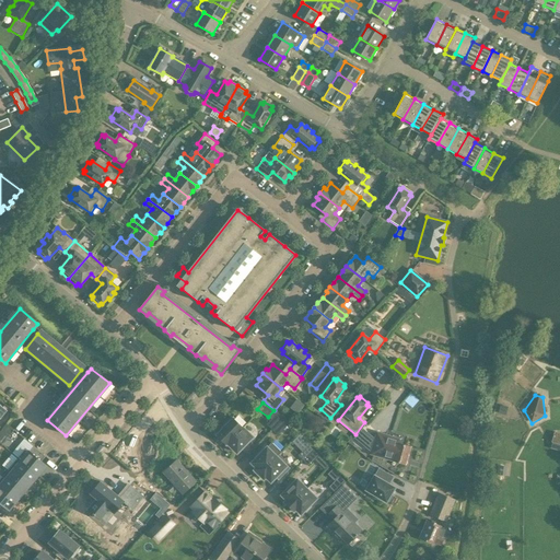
[(273,410),(268,417),(271,420),(266,424),(271,430),(283,419),(273,410)]
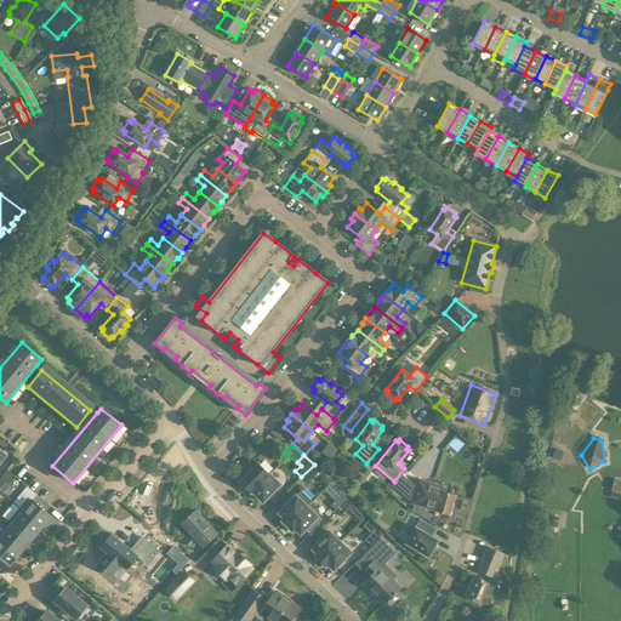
[(251,494),(252,493),(269,474),(258,465),(256,466),(255,465),(245,476),(246,476),(240,483),(251,494)]
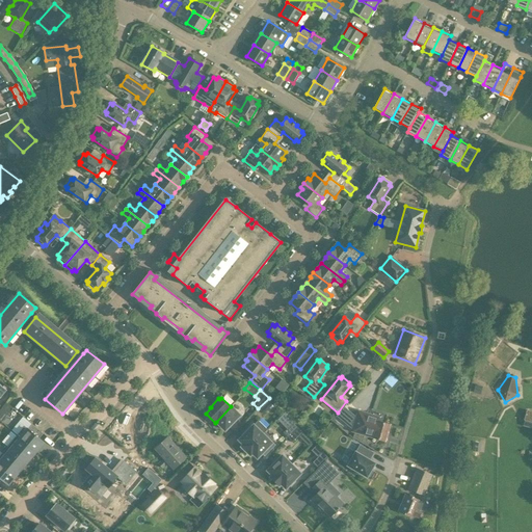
[(269,398),(258,408),(263,414),(275,402),(269,398)]
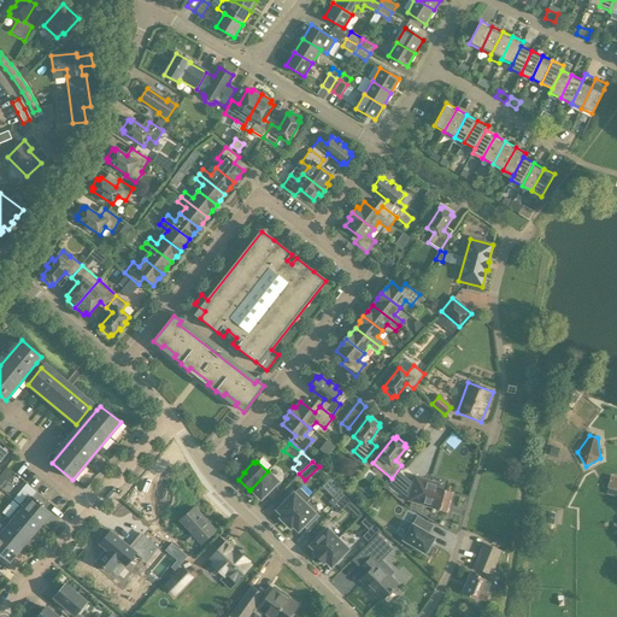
[(9,481),(15,474),(6,468),(1,474),(9,481)]
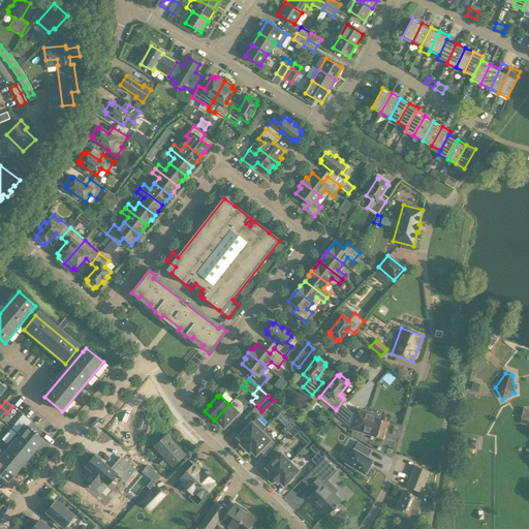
[(238,413),(229,404),(215,419),(223,428),(228,424),(229,425),(235,418),(234,417),(238,413)]
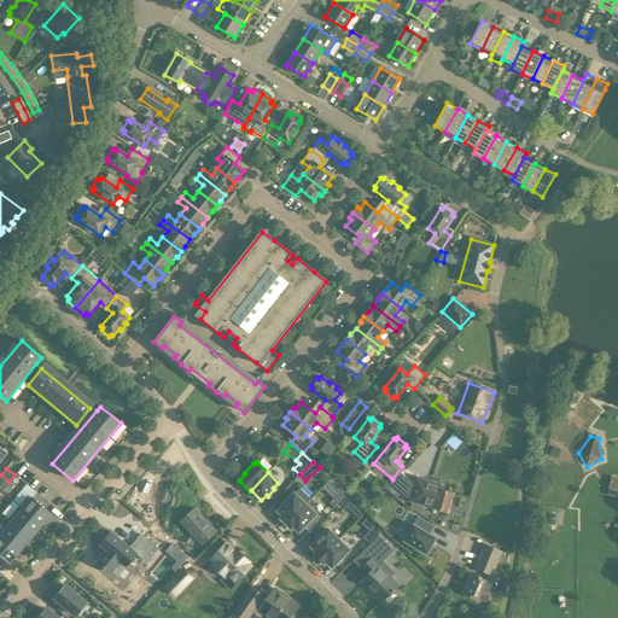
[(407,501),(447,513),(453,493),(431,487),(432,482),(413,477),(407,501)]
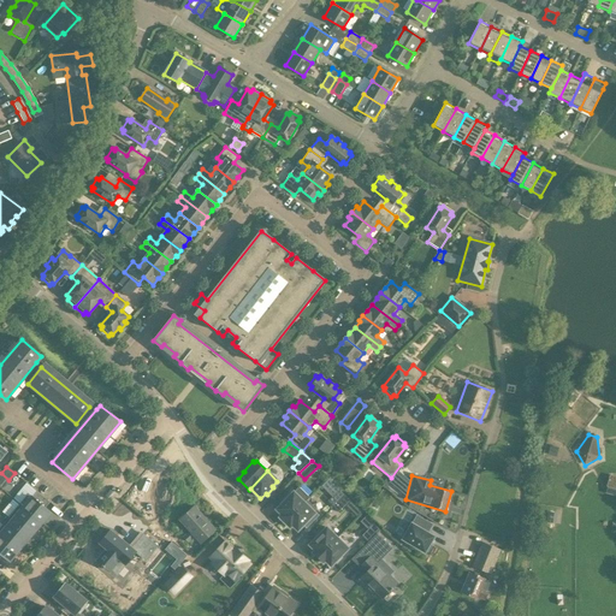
[(195,537),(201,543),(215,529),(194,507),(191,509),(182,499),(177,484),(172,485),(171,477),(148,481),(157,516),(173,513),(181,520),(179,520),(190,531),(183,538),(188,543),(195,537)]
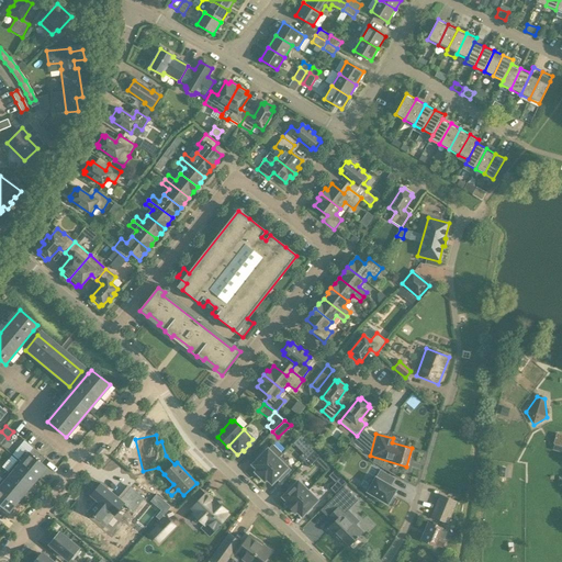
[(260,476),(278,459),(282,453),(272,445),(262,453),(261,453),(256,459),(257,460),(253,464),(257,470),(255,472),(260,476)]
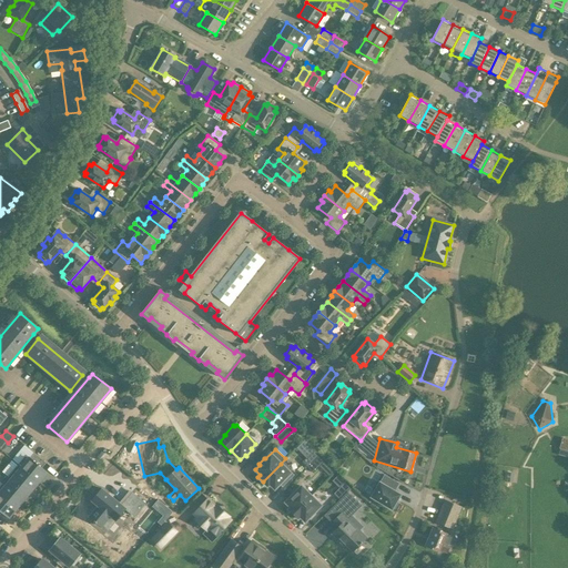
[(302,463),(307,468),(317,457),(312,452),(302,463)]
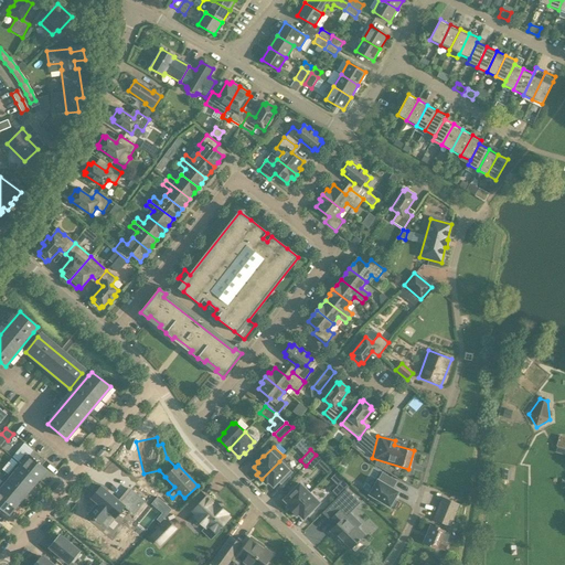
[(25,454),(18,464),(38,480),(45,470),(41,466),(45,461),(33,451),(29,456),(25,454)]
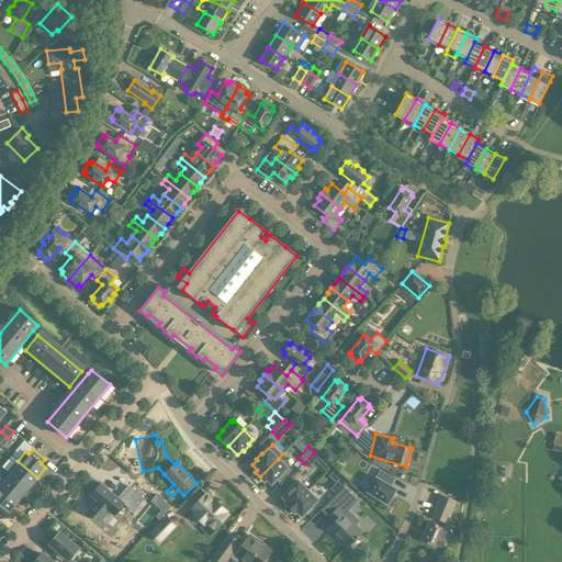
[(319,458),(314,452),(304,463),(310,468),(319,458)]
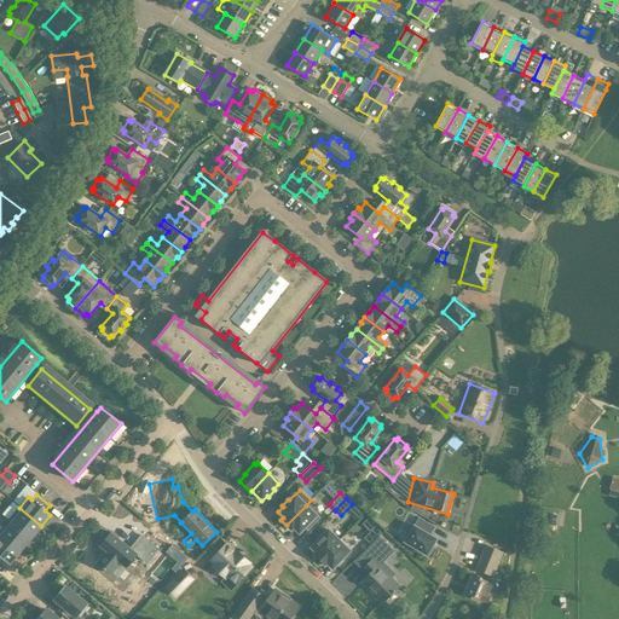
[(316,515),(306,505),(287,525),(291,530),(294,527),(299,533),(305,527),(306,528),(312,522),(311,521),(316,515)]
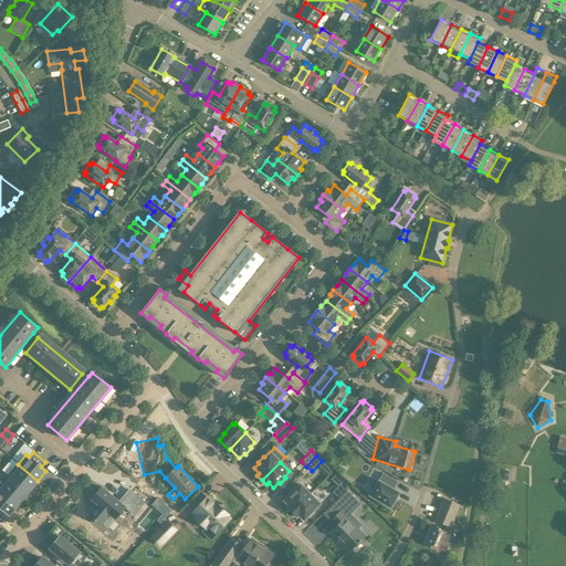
[(18,464),(7,477),(27,493),(38,481),(18,464)]
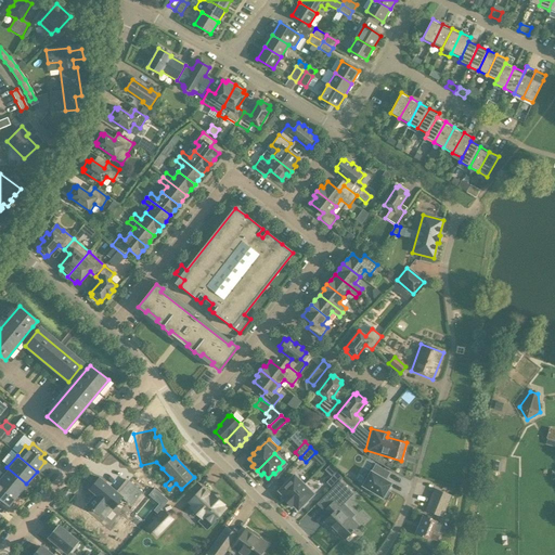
[(384,497),(385,498),(388,491),(387,491),(391,483),(385,479),(389,473),(375,465),(372,472),(371,472),(362,486),(365,488),(364,489),(370,492),(371,491),(383,498),(384,497)]
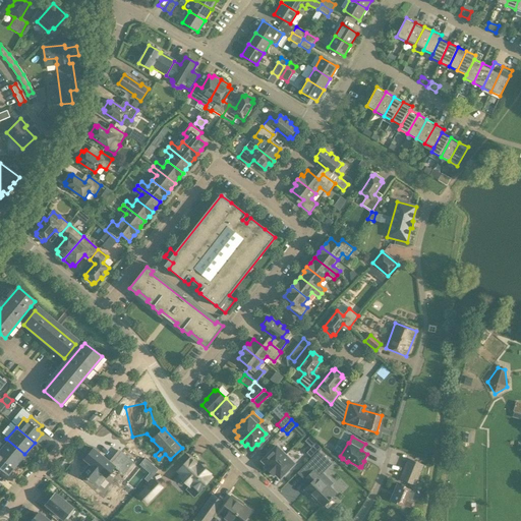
[(6,439),(0,446),(0,453),(14,466),(24,454),(6,439)]
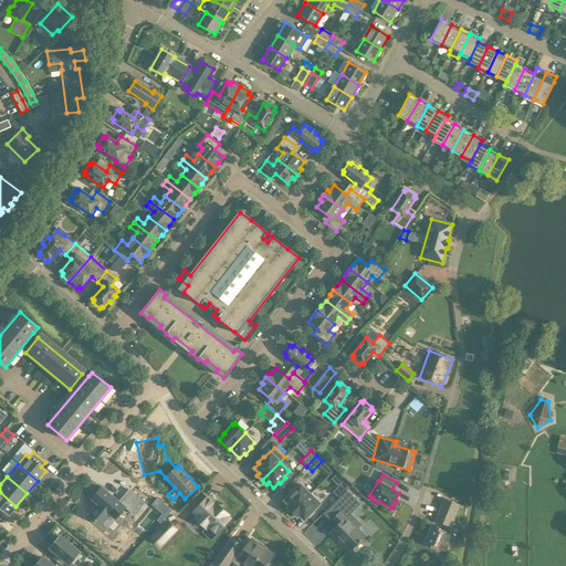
[(333,492),(338,498),(348,486),(343,481),(333,492)]
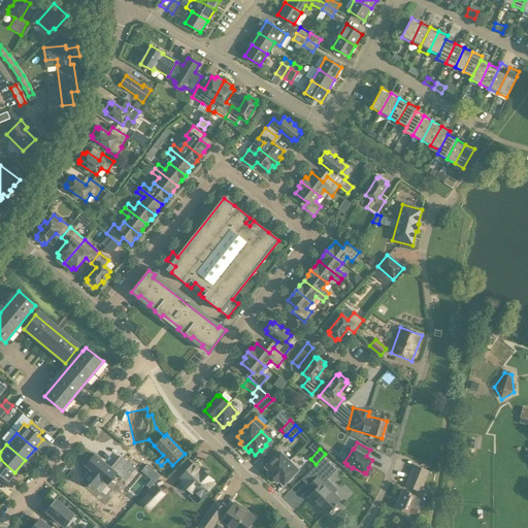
[(268,473),(272,477),(289,461),(279,452),(275,457),(274,456),(269,461),(270,462),(265,467),(270,471),(268,473)]
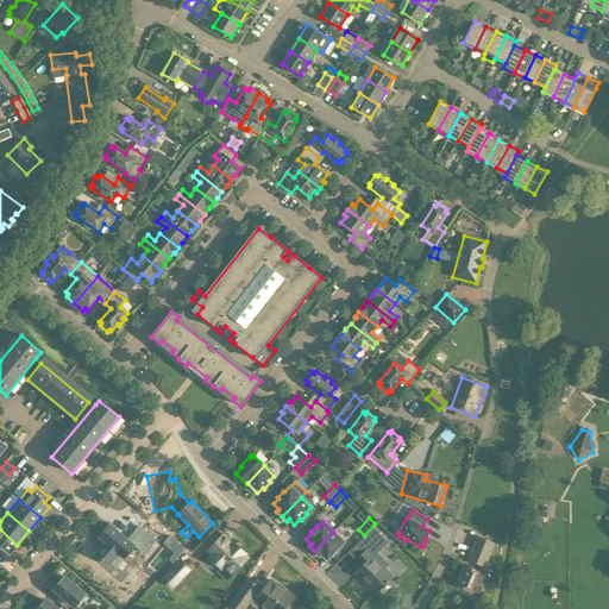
[(144,553),(151,545),(156,540),(140,527),(130,541),(120,533),(119,534),(115,531),(117,529),(110,523),(106,527),(105,526),(100,533),(101,533),(99,537),(105,542),(95,554),(101,558),(100,559),(102,560),(104,560),(108,565),(118,553),(124,558),(135,545),(143,553),(144,553)]
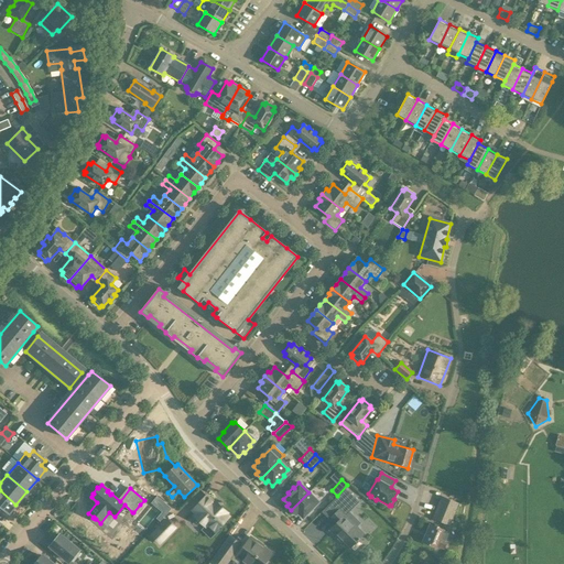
[(359,501),(345,488),(322,511),(335,524),(331,529),(349,548),(364,533),(345,516),(359,501)]
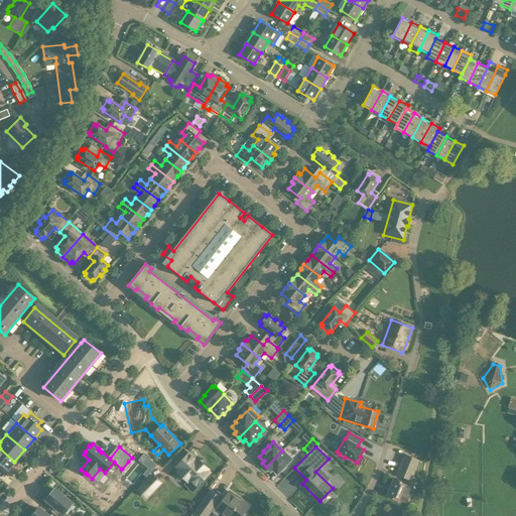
[(0,464),(7,470),(14,462),(0,448),(0,464)]
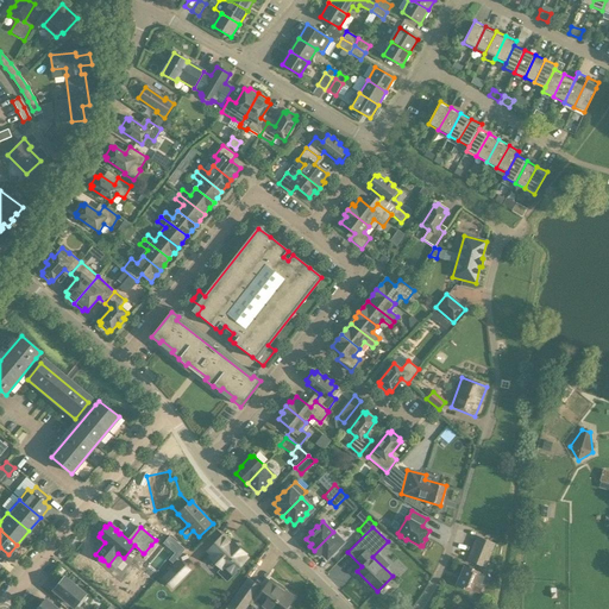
[(344,542),(333,532),(314,551),(319,556),(321,554),(327,559),(332,554),(333,556),(339,548),(339,547),(344,542)]
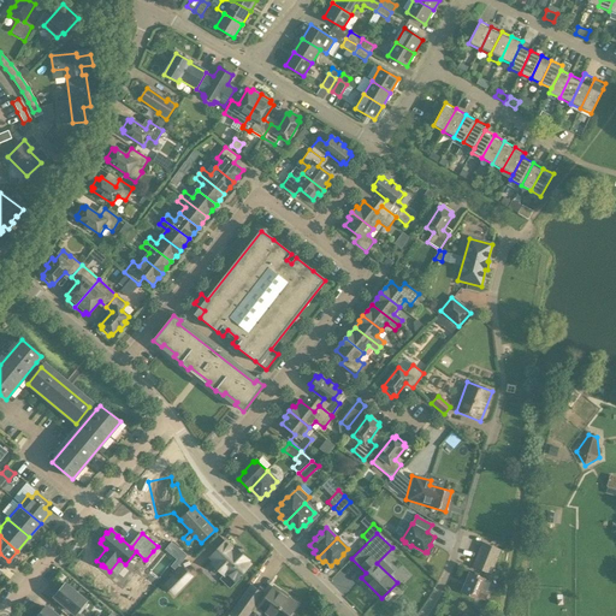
[(237,578),(249,564),(247,562),(248,560),(241,552),(238,555),(225,542),(211,557),(215,561),(212,563),(224,575),(220,580),(229,588),(237,578)]
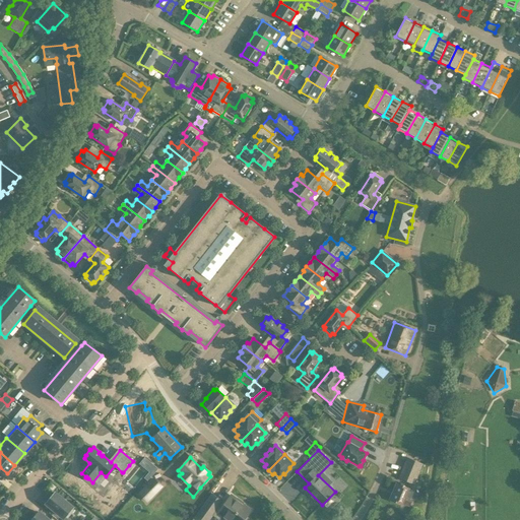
[(413,484),(423,464),(407,458),(399,478),(413,484)]
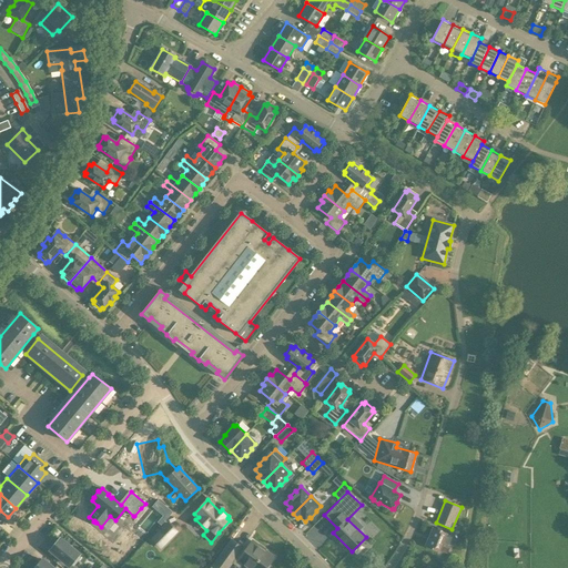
[(166,519),(163,516),(158,523),(161,526),(166,519)]
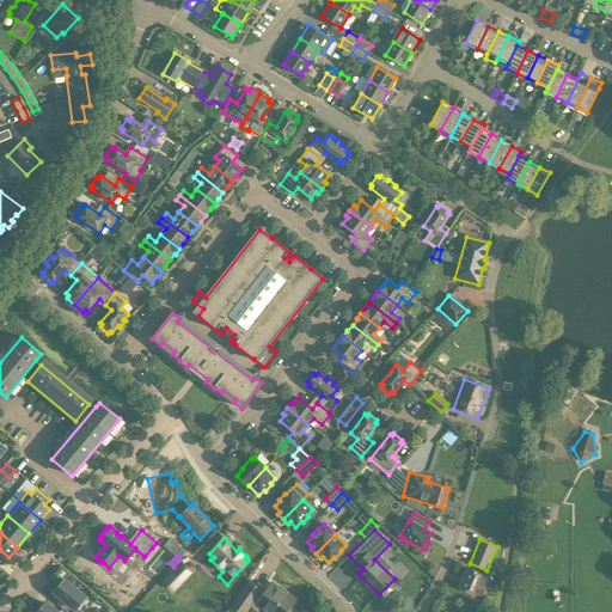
[(182,564),(164,581),(173,589),(190,573),(182,564)]
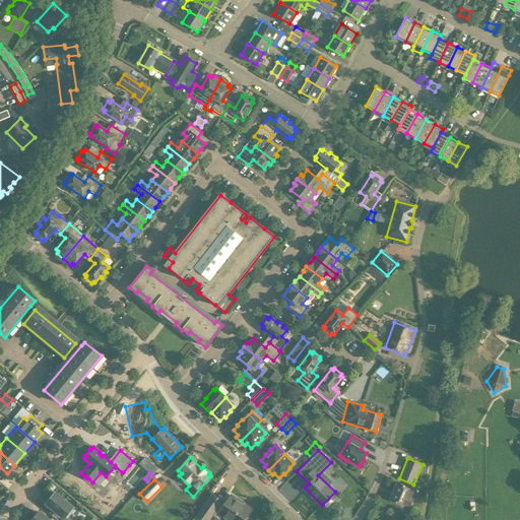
[(401,503),(409,506),(411,500),(410,499),(413,494),(412,491),(396,483),(390,500),(401,504),(401,503)]
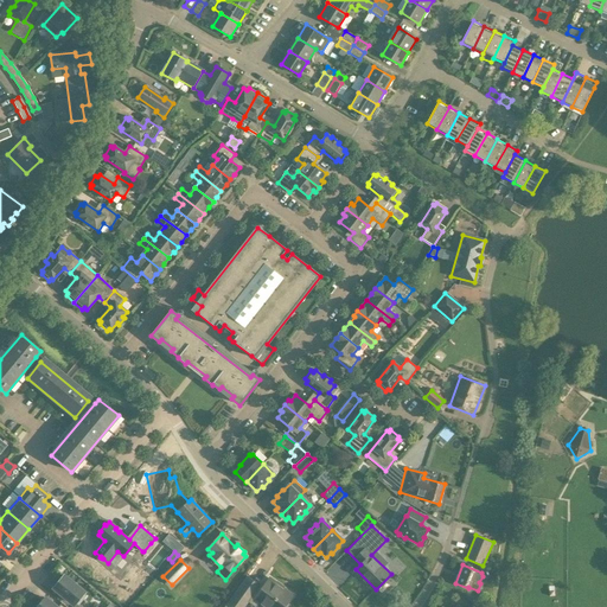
[(75,605),(84,593),(63,576),(53,588),(75,605)]
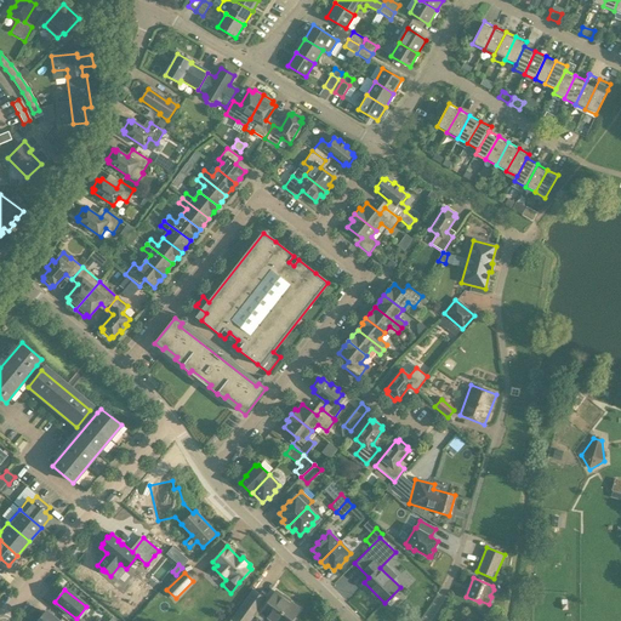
[(232,620),(249,620),(254,616),(266,599),(252,590),(231,620),(232,620)]
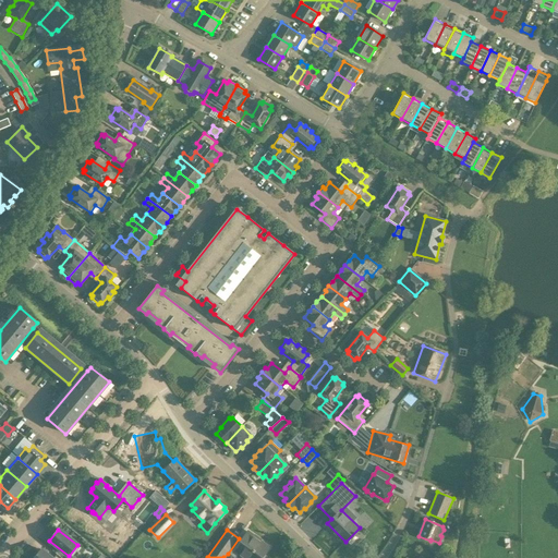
[(234,550),(244,557),(262,557),(268,549),(246,534),(234,550)]
